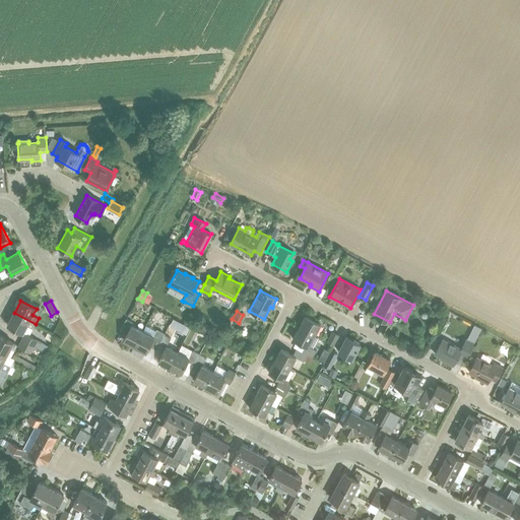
[(36,324),(14,313),(7,325),(23,333),(27,326),(33,329),(36,324)]
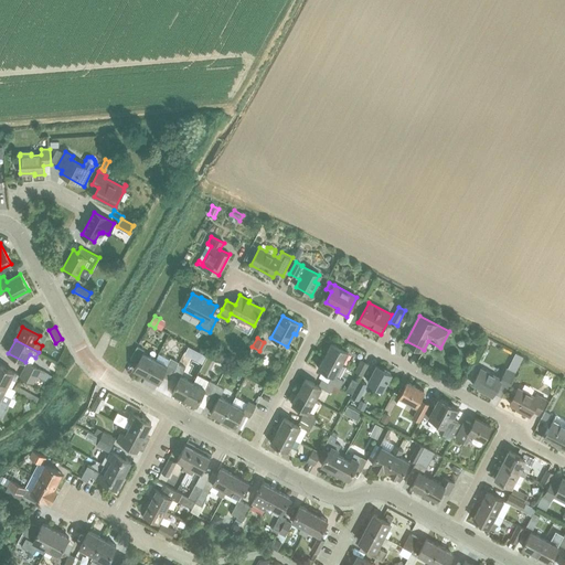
[(332,343),(326,355),(342,364),(349,352),(332,343)]
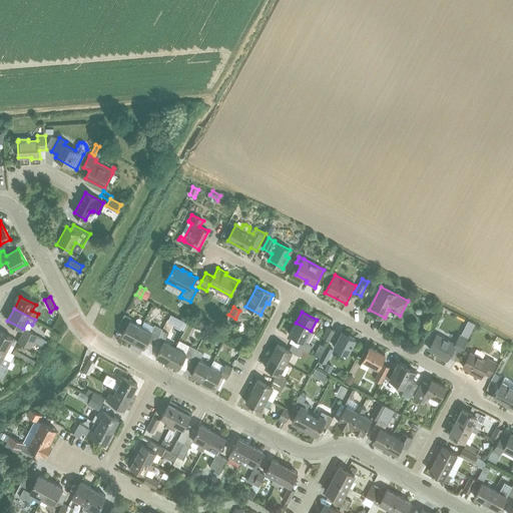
[(132,342),(140,327),(130,321),(131,319),(124,315),(118,326),(125,330),(121,336),(132,342)]
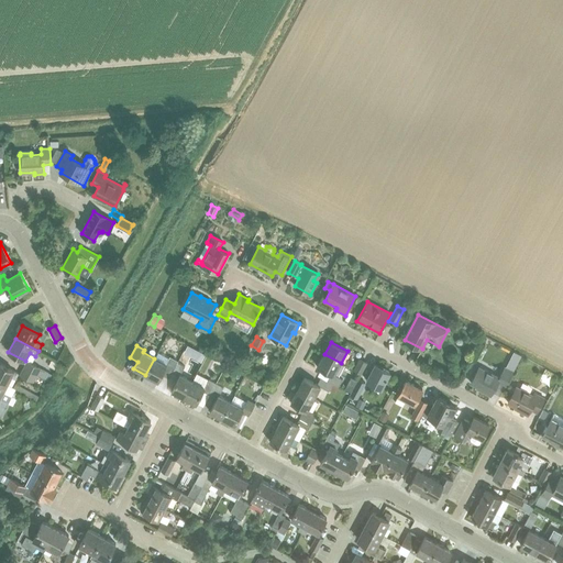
[(199,350),(196,357),(201,361),(206,353),(199,350)]
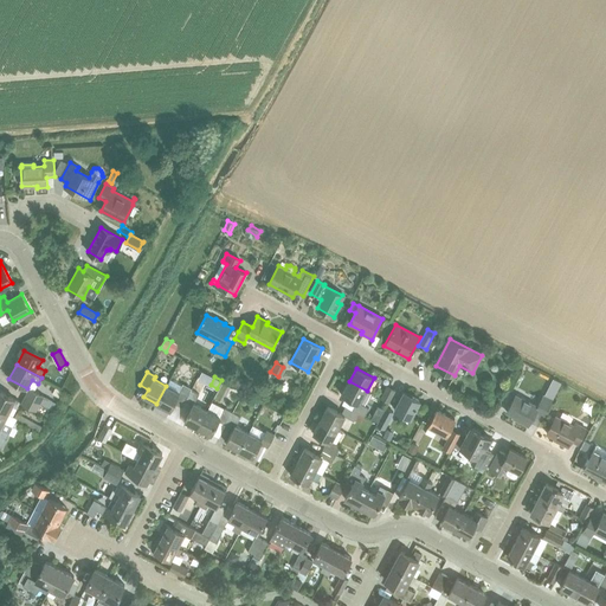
[(553,379),(549,387),(558,392),(561,384),(553,379)]
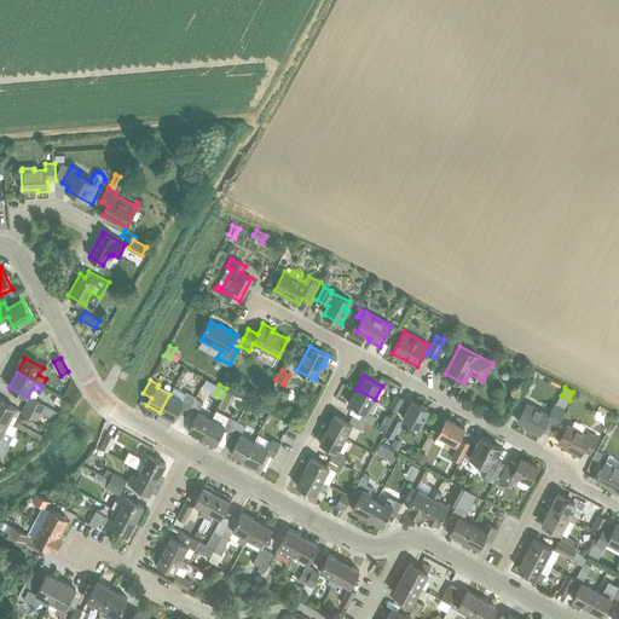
[(375,399),(357,389),(350,404),(364,411),(359,418),(365,422),(372,426),(376,417),(368,412),(375,399)]
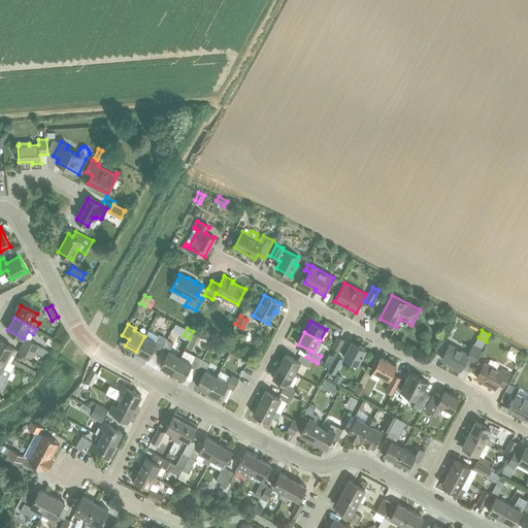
[(158,355),(160,351),(166,340),(167,338),(159,334),(155,341),(144,336),(136,352),(149,358),(152,352),(158,355)]
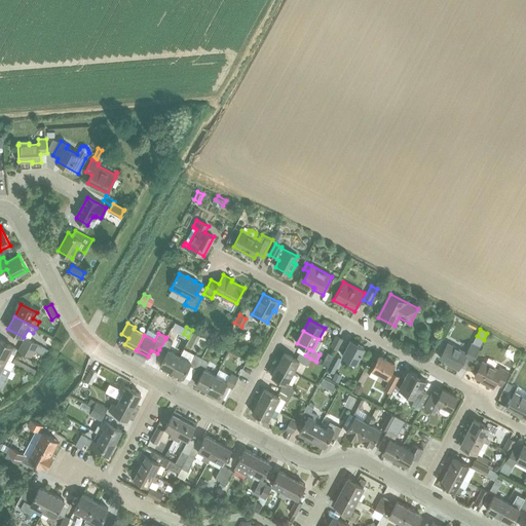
[(337,349),(343,339),(337,335),(331,346),(337,349)]
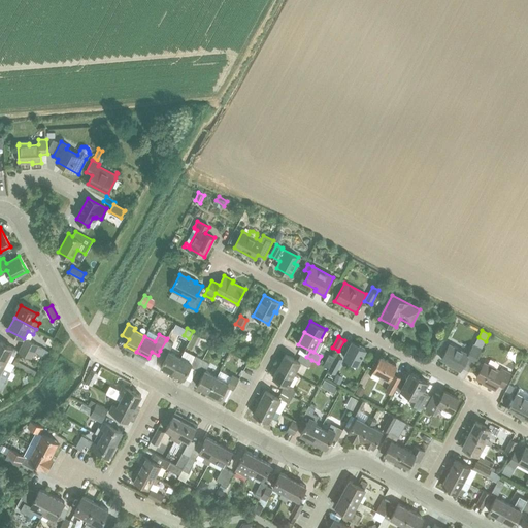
[(479,337),(474,344),(482,349),(486,341),(479,337)]
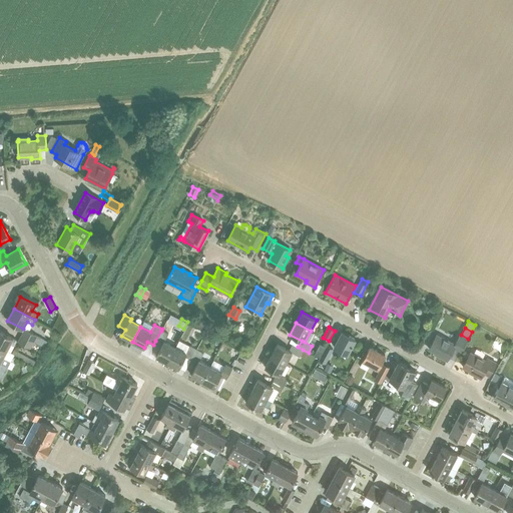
[(25,330),(22,336),(34,342),(40,346),(44,339),(37,336),(25,330)]
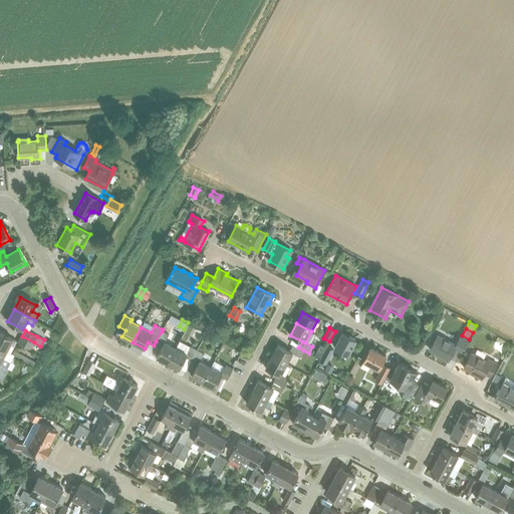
[(169,334),(162,331),(156,341),(163,345),(156,357),(168,363),(176,348),(165,342),(169,334)]
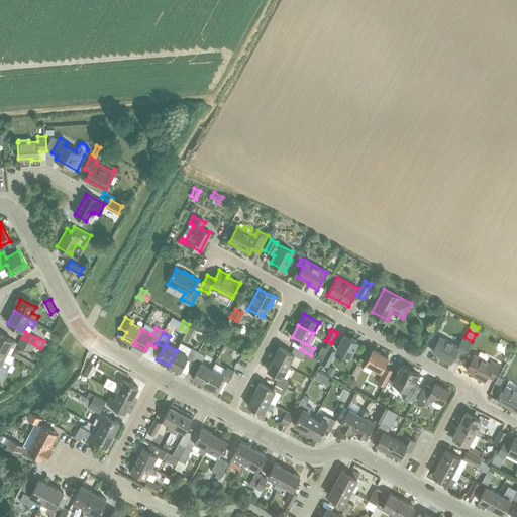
[(0,334),(0,349),(7,353),(10,347),(14,348),(17,343),(0,334)]
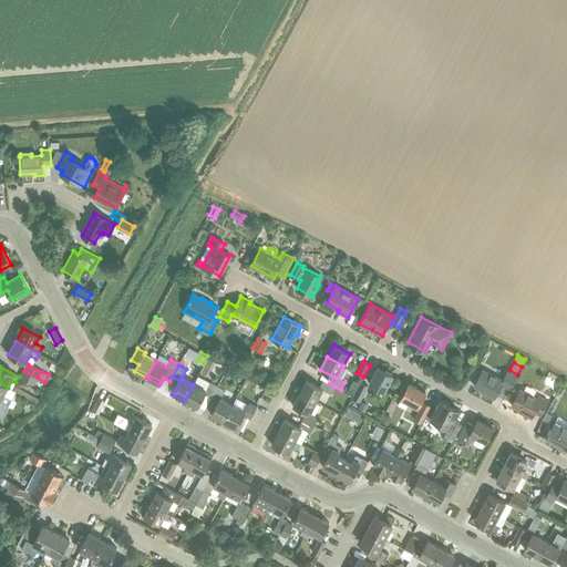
[(384,392),(393,375),(378,367),(369,383),(384,392)]
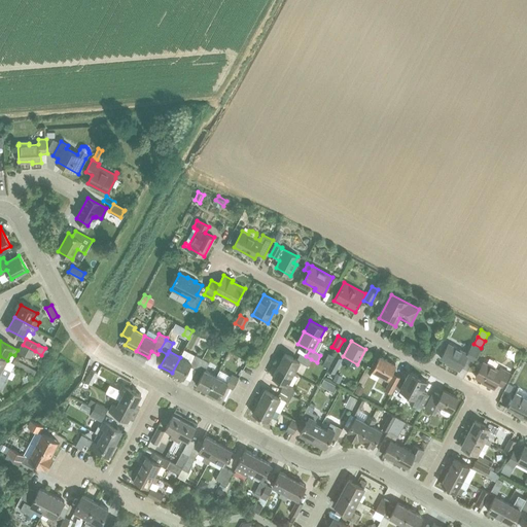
[(473,361),(481,348),(473,344),(472,344),(467,353),(449,344),(441,358),(452,364),(451,365),(459,371),(461,367),(466,358),(473,361)]
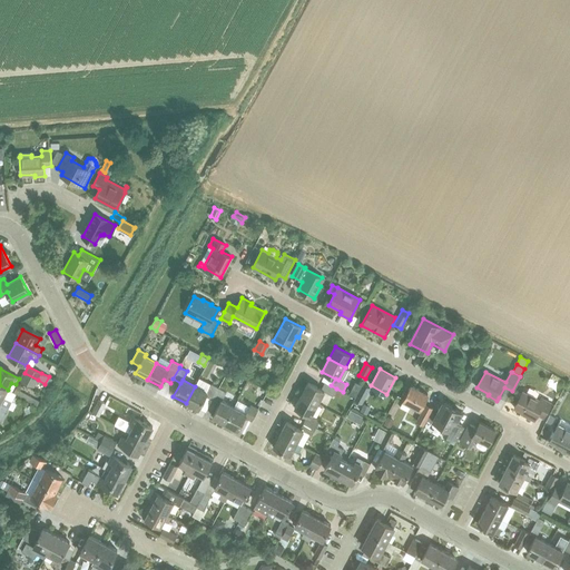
[(38,380),(25,373),(20,380),(35,387),(38,380)]
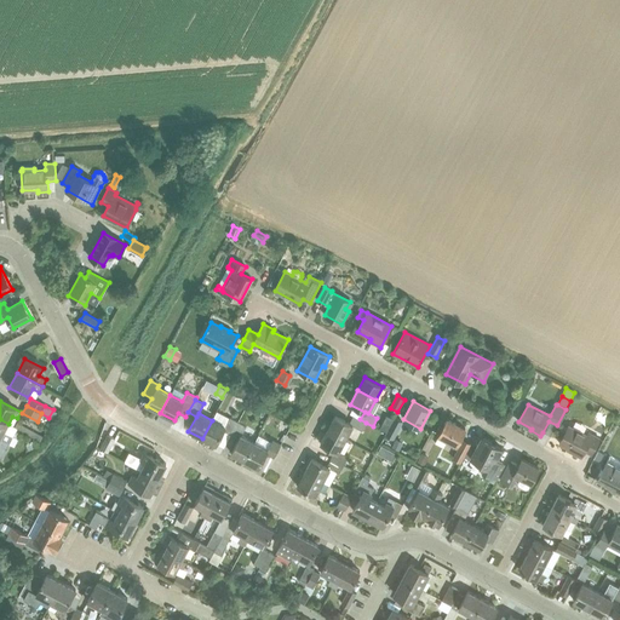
[(607,423),(612,409),(604,406),(598,419),(607,423)]
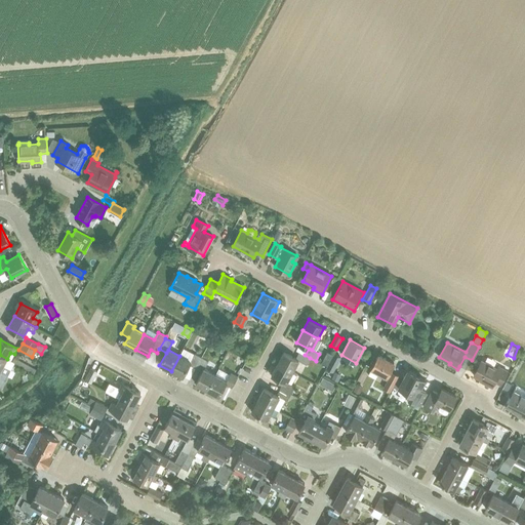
[(310,358),(305,355),(299,352),(295,359),(283,352),(277,364),(292,372),(298,361),(307,365),(307,364),(310,358)]
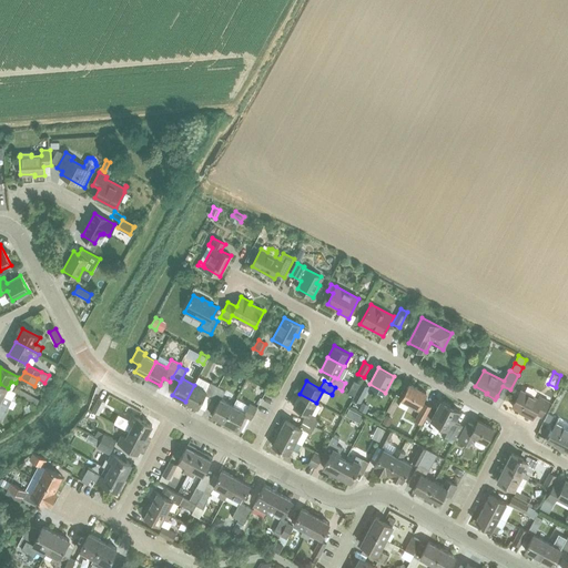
[(354,381),(347,393),(354,396),(361,384),(354,381)]
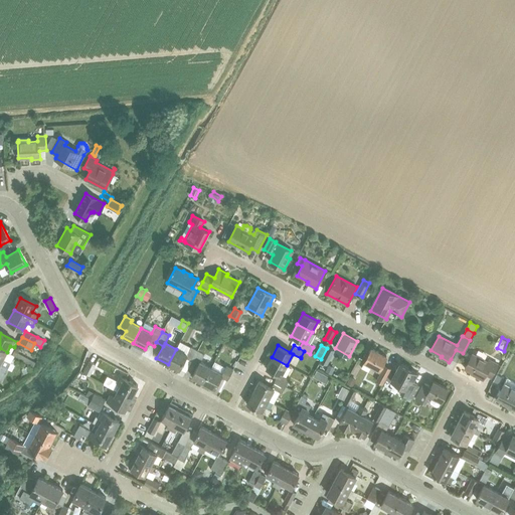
[(232,352),(240,357),(244,351),(236,346),(232,352)]
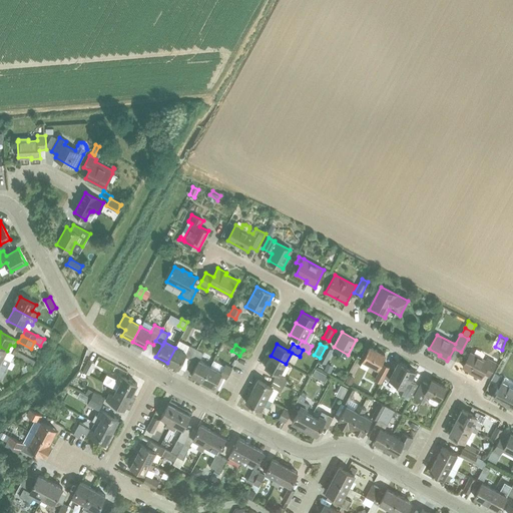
[(186,353),(175,348),(167,363),(178,369),(184,357),(191,360),(196,350),(190,346),(186,353)]
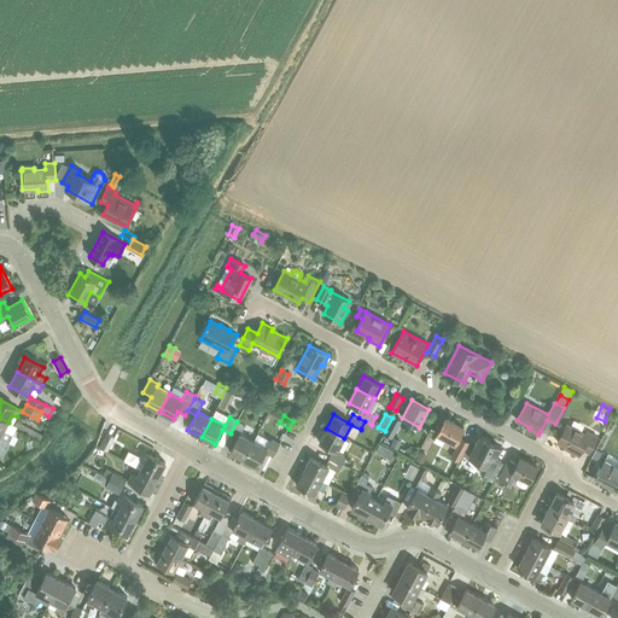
[(384,433),(392,437),(401,420),(394,417),(392,418),(385,431),(384,433)]
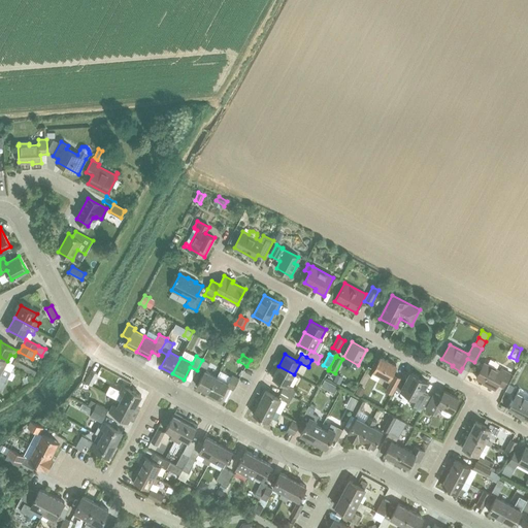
[(14,365),(12,364),(7,361),(0,357),(0,390),(2,389),(11,372),(14,365)]
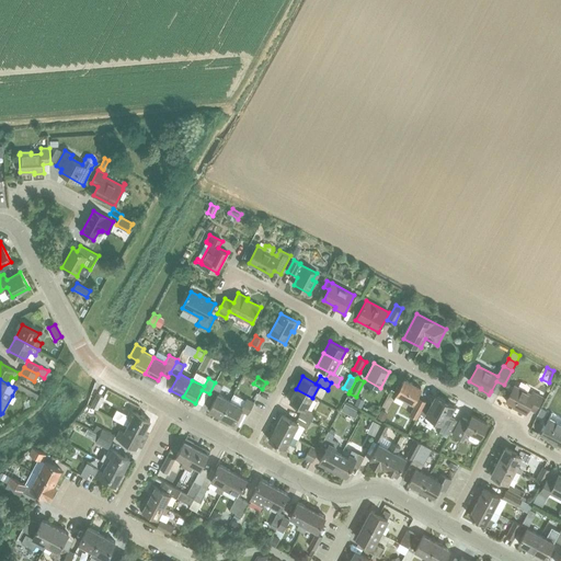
[(404,379),(397,393),(398,395),(403,398),(416,404),(410,415),(416,419),(425,402),(424,401),(420,399),(419,399),(416,397),(421,388),(404,379)]
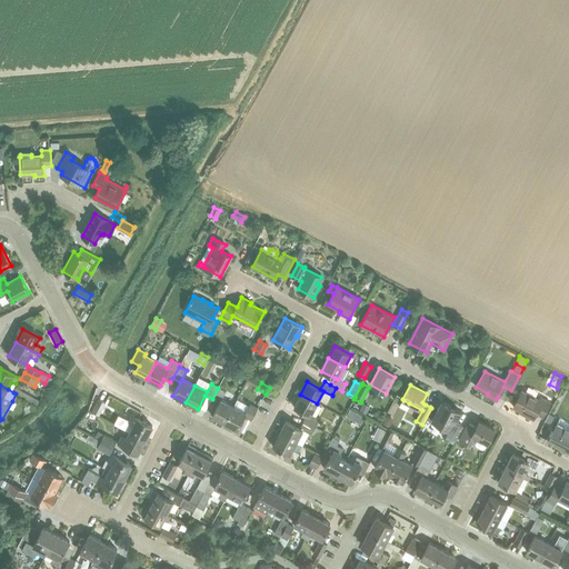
[(511,390),(503,387),(498,397),(506,401),(511,390)]
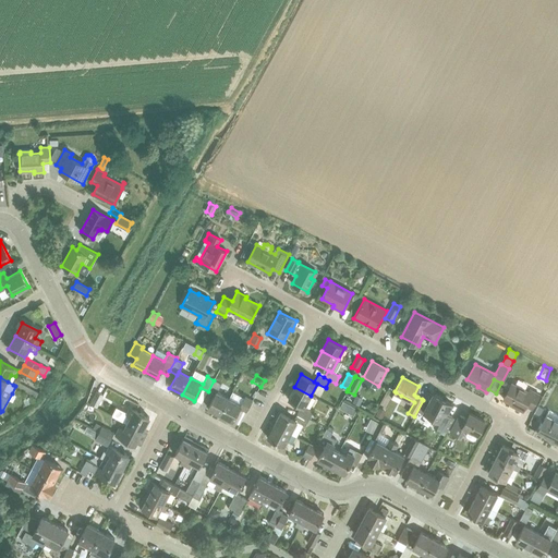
[(13,385),(15,386),(36,397),(38,392),(15,380),(13,385)]
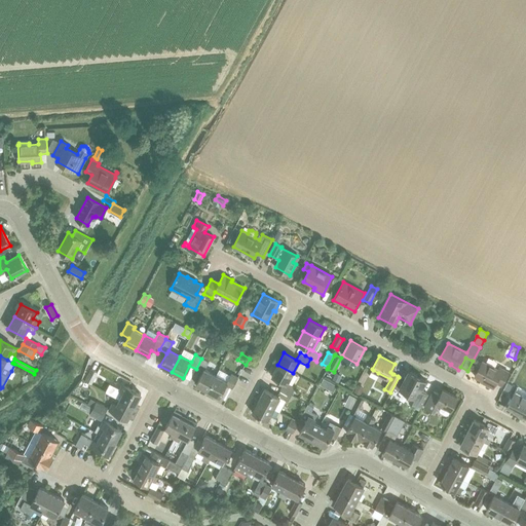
[(209,362),(201,359),(196,369),(202,373),(196,385),(208,391),(216,376),(204,370),(209,362)]
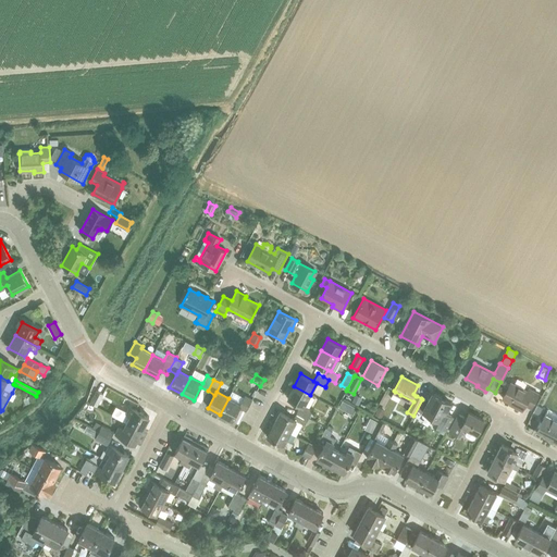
[(531,408),(539,394),(532,391),(531,393),(511,383),(503,398),(516,405),(515,407),(522,411),(525,406),(531,408)]
